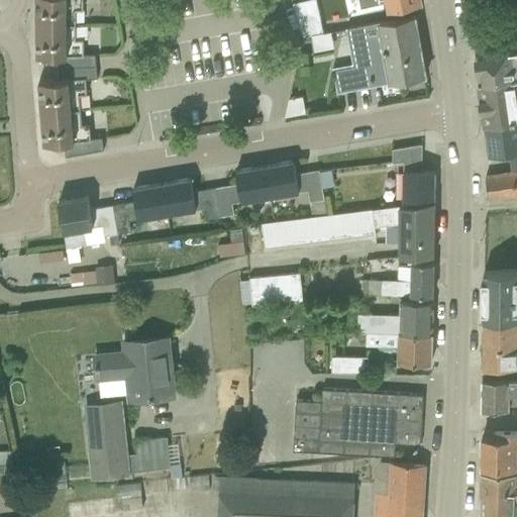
[(35,0),(36,25),(75,24),(75,9),(83,9),(83,0),(35,0)]
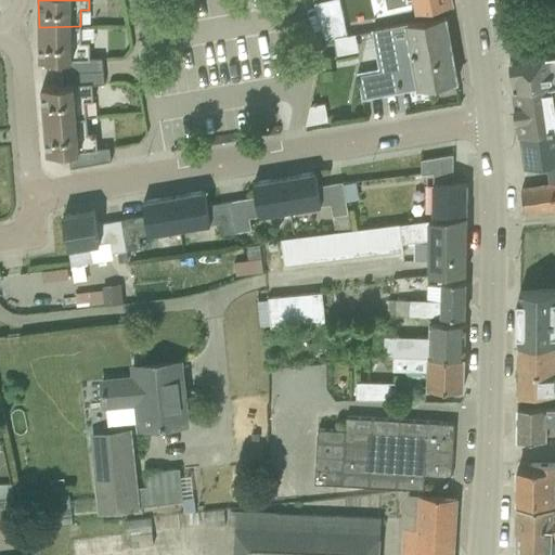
[(452,3),(451,0),(385,0),(387,8),(413,2),(415,11),(452,3)]
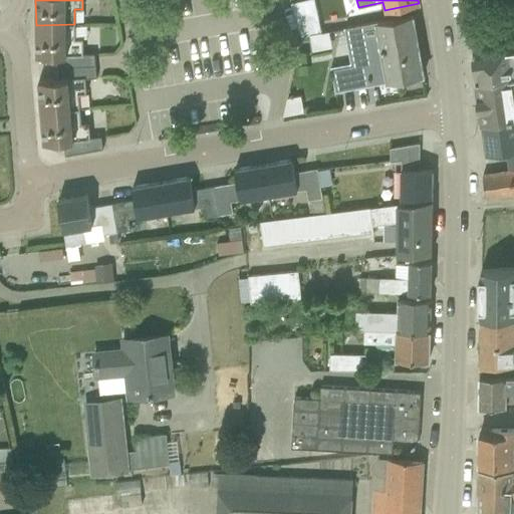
[(307,34),(321,32),(312,1),(291,8),(300,36),(307,34)]
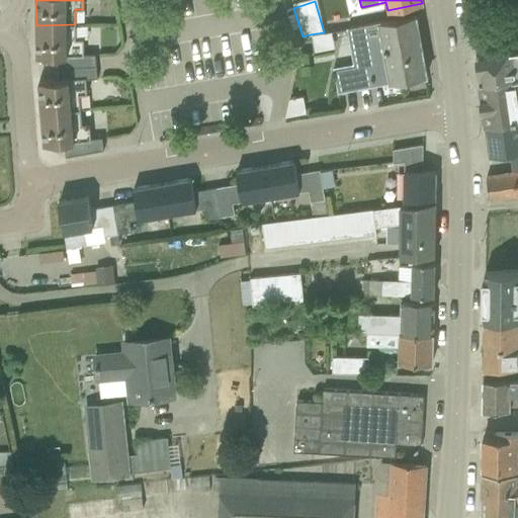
[(83,9),(75,9),(75,24),(87,24),(87,9),(83,9)]
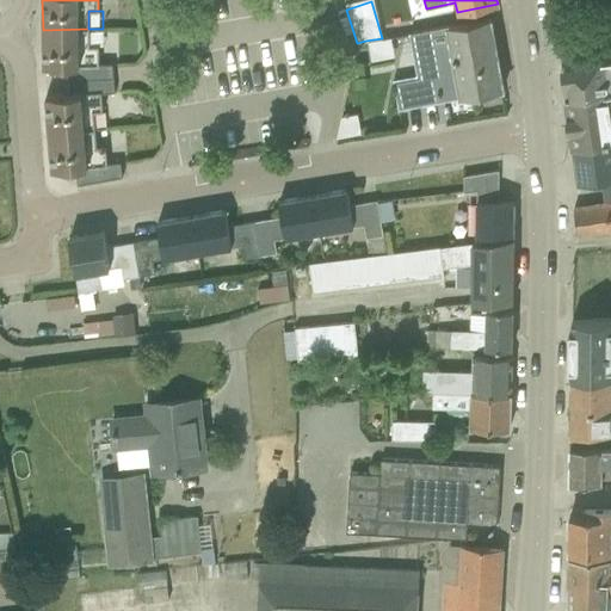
[(394,80),(399,107),(503,88),(489,18),(408,34),(415,75),(394,80)]
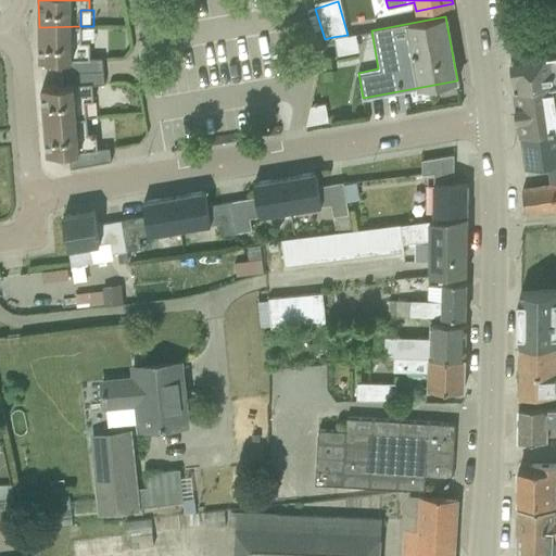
[(62,73),(103,71),(102,58),(89,58),(89,42),(80,42),(80,26),(39,27),(39,61),(61,61),(62,73)]
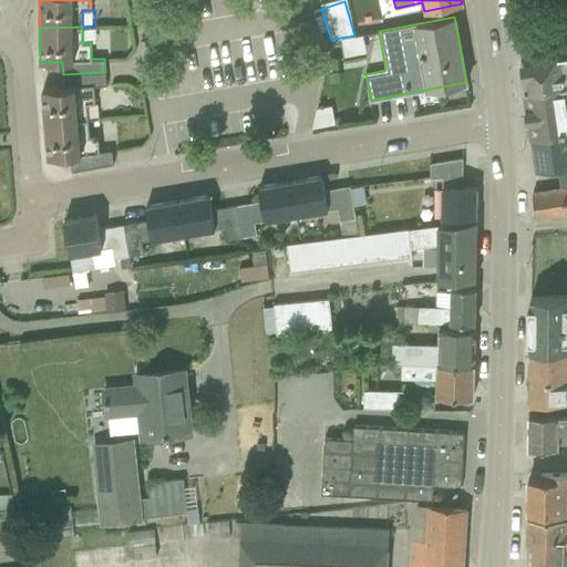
[(82,27),(82,43),(91,43),(95,43),(95,27),(82,27)]
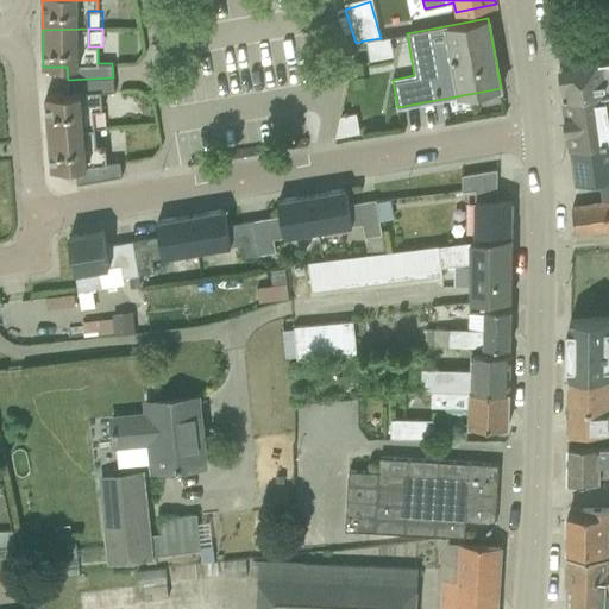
[(388,37),(381,38),(364,41),(368,60),(391,55),(388,37)]
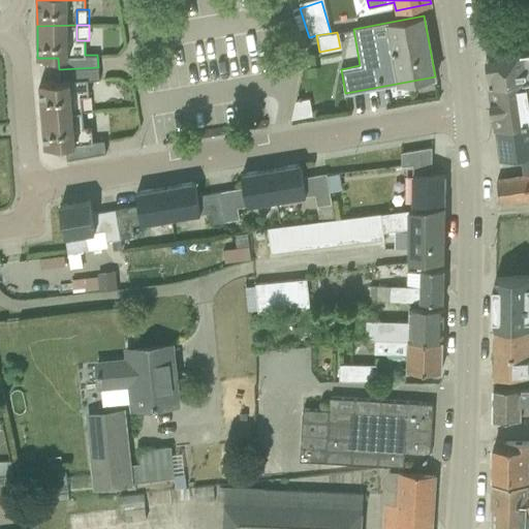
[(528,51),(486,58),(490,85),(528,80),(528,51)]
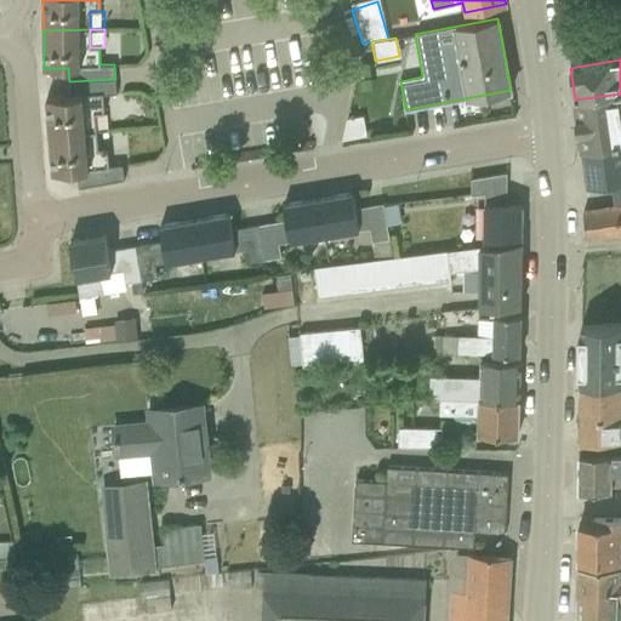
[(47,117),(95,113),(104,113),(103,95),(117,93),(115,79),(69,81),(70,96),(46,97),(47,117)]
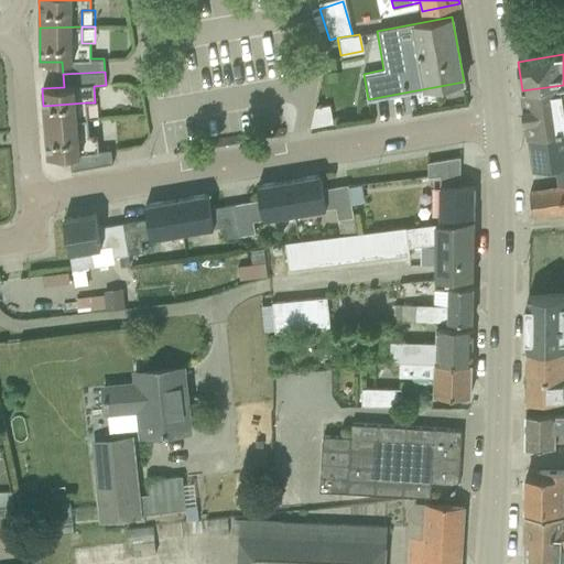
[(563,85),(522,90),(524,106),(522,108),(523,118),(525,120),(528,136),(563,130),(563,85)]
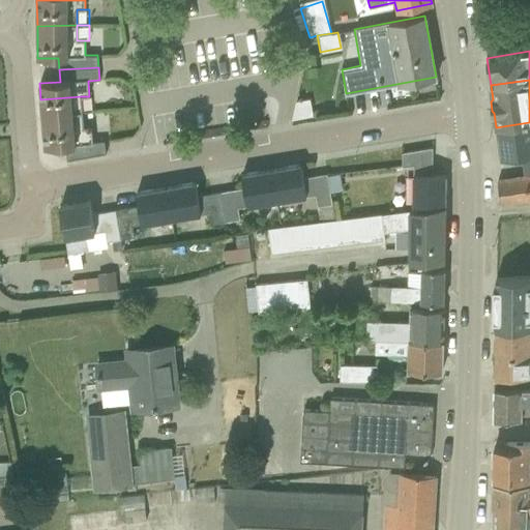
[(42,115),(82,112),(81,96),(40,99),(42,115)]
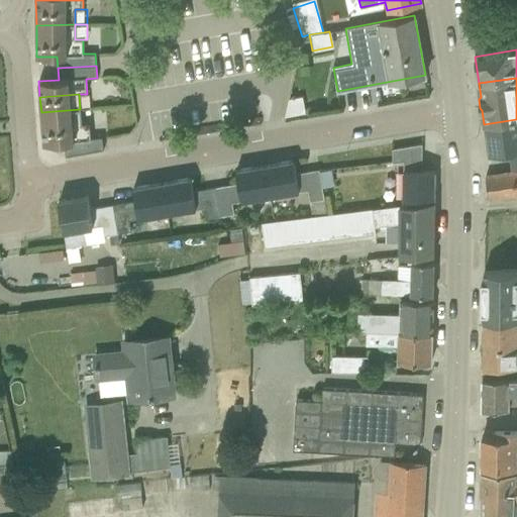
[(288,98),(284,117),(305,113),(302,96),(288,98)]
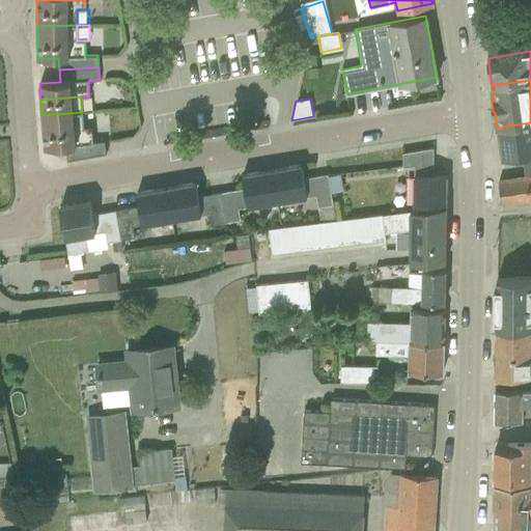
[(44,131),(83,127),(82,112),(43,115),(44,131)]
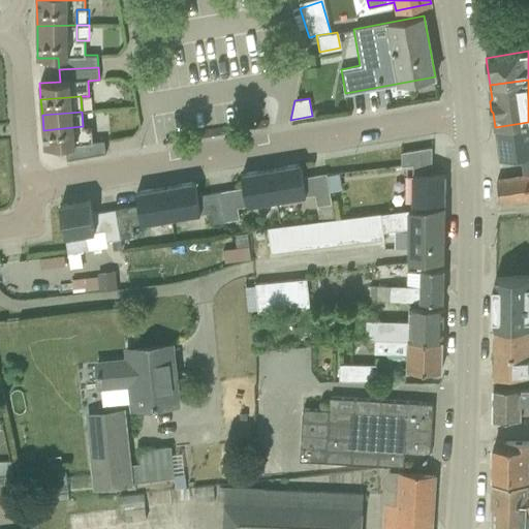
[(523,174),(528,173),(528,122),(495,127),(499,157),(520,155),(523,174)]
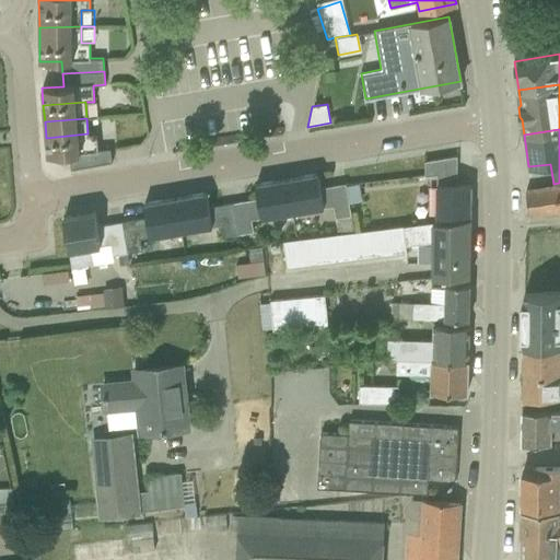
[(69,154),(70,170),(112,162),(108,149),(97,151),(94,133),(88,133),(46,138),(47,156),(69,154)]
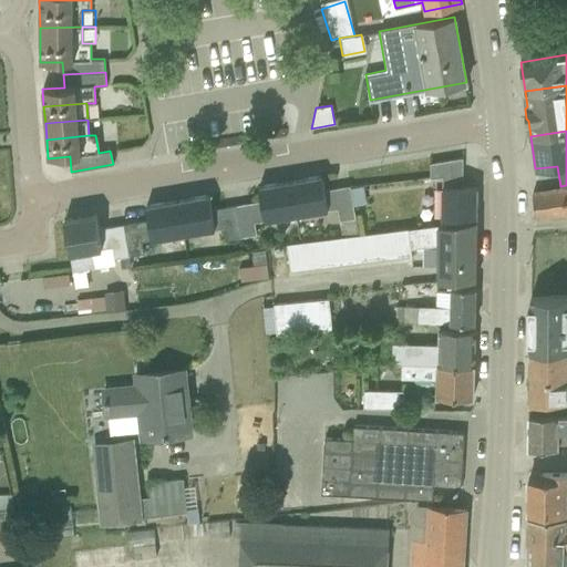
[(441,225),(476,220),(476,187),(462,187),(462,158),(430,164),(432,177),(442,176),(443,188),(440,188),(441,225)]
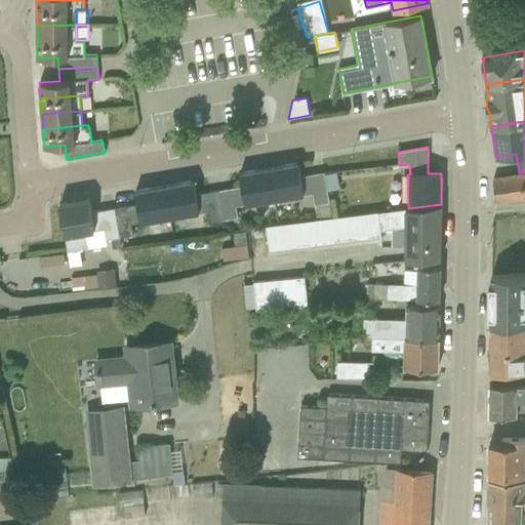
[(297,163),(269,168),(274,199),(313,193),(315,204),(314,204),(316,219),(327,218),(331,217),(327,191),(324,174),(323,172),(300,176),(297,163)]
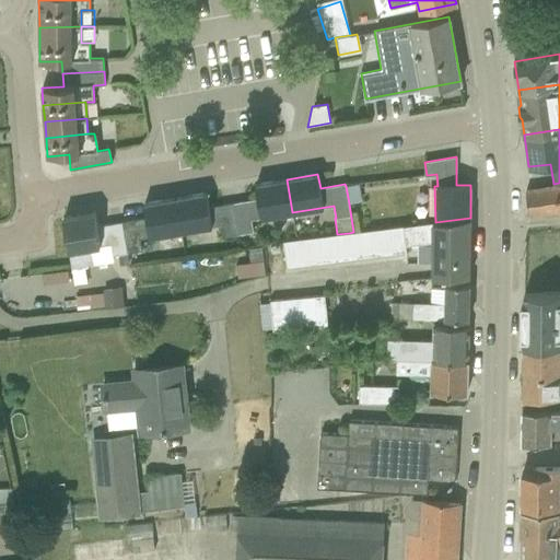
[(257,198),(233,202),(238,234),(253,232),(251,220),(265,218),(265,221),(279,219),(278,214),(292,212),(287,179),(255,185),(257,198)]
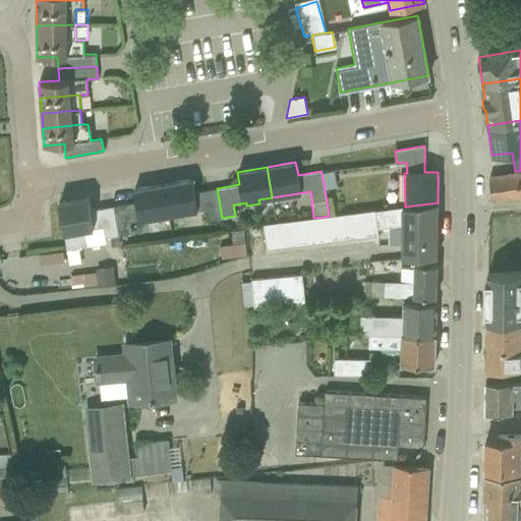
[(520,172),(488,177),(491,200),(520,196),(520,172)]
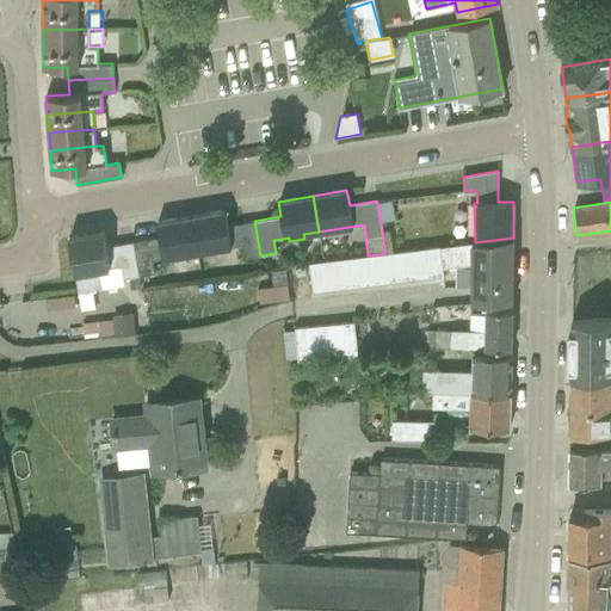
[(226,210),(191,216),(197,252),(242,245),(245,258),(260,255),(254,221),(228,226),(226,210)]
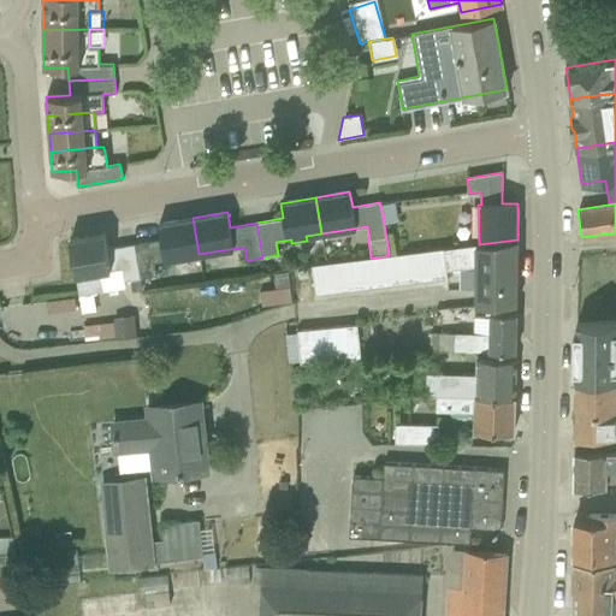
[(161,240),(134,244),(140,278),(155,276),(153,262),(199,254),(193,218),(158,224),(161,240)]
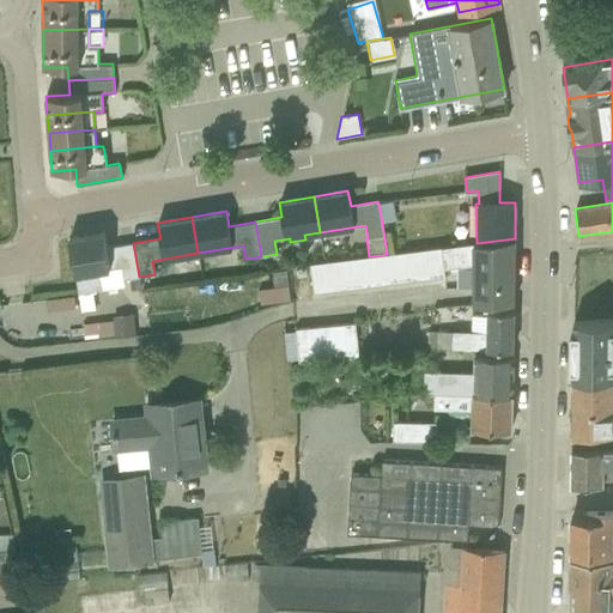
[(103,231),(68,237),(78,293),(92,291),(123,285),(122,280),(128,279),(131,290),(135,289),(141,287),(133,242),(105,247),(103,231)]
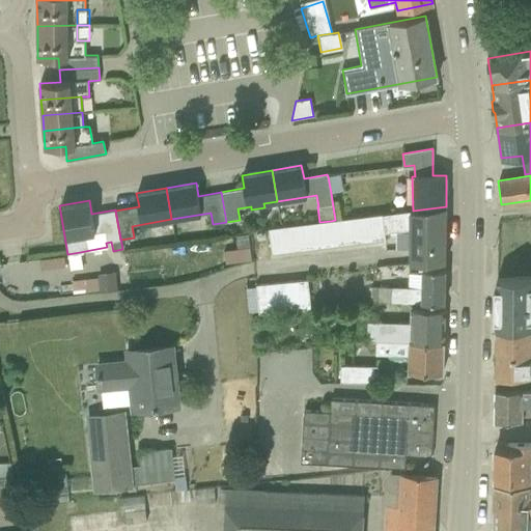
[(410,229),(410,250),(410,263),(445,262),(445,245),(446,206),(413,211),(368,216),(371,242),(385,240),(384,232),(410,229)]
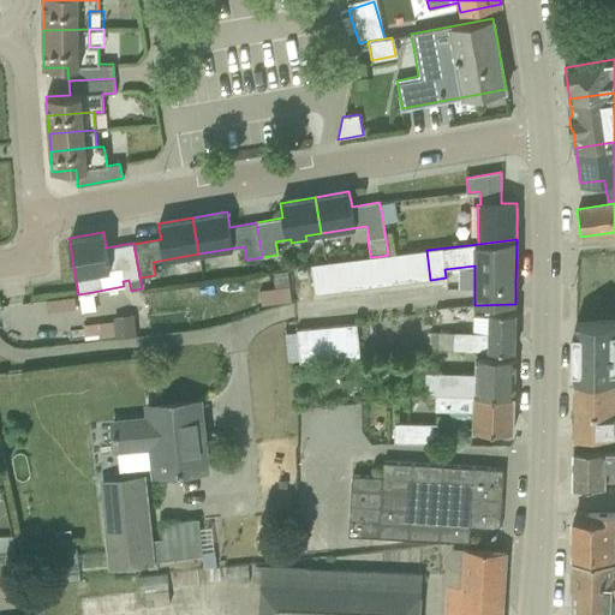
[(430,280),(427,250),(412,252),(416,281),(430,280)]
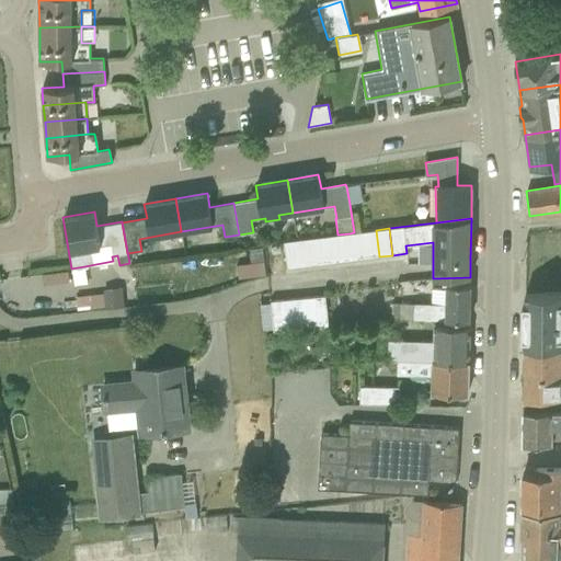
[(363,231),(366,259),(379,256),(376,230),(363,231)]
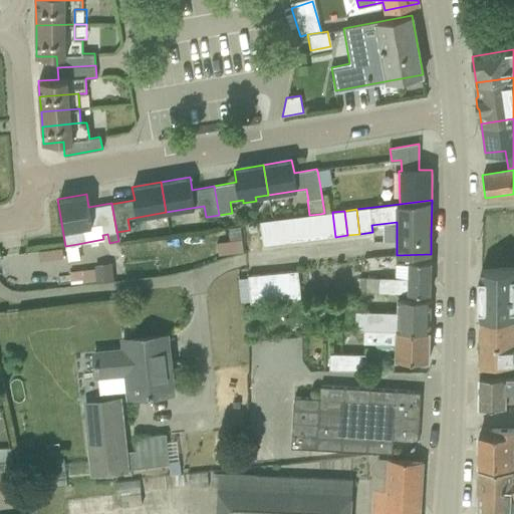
[(320,214),(324,238),(335,237),(332,212),(324,213),(320,214)]
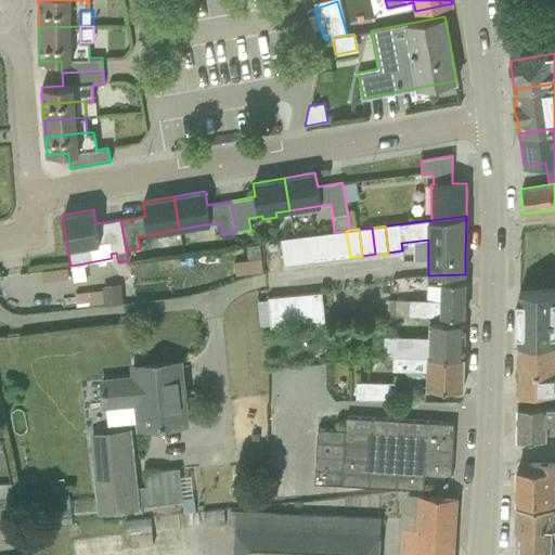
[(334,232),(337,259),(350,257),(346,231),(334,232)]
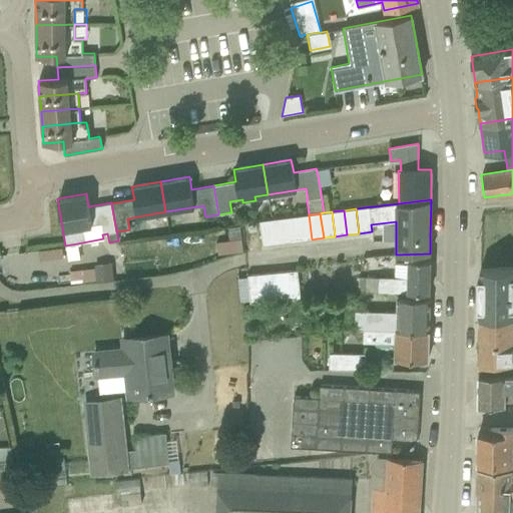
[(297,216),(300,240),(312,239),(309,214),(297,216)]
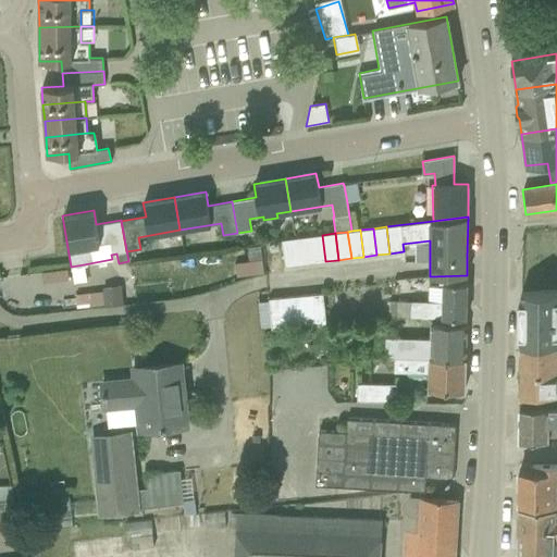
[(309,236),(312,263),(325,261),(322,235),(309,236)]
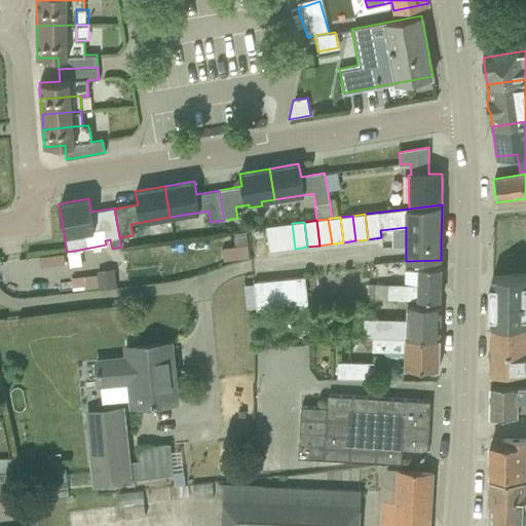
[(279,225),(283,250),(295,249),(292,223),(279,225)]
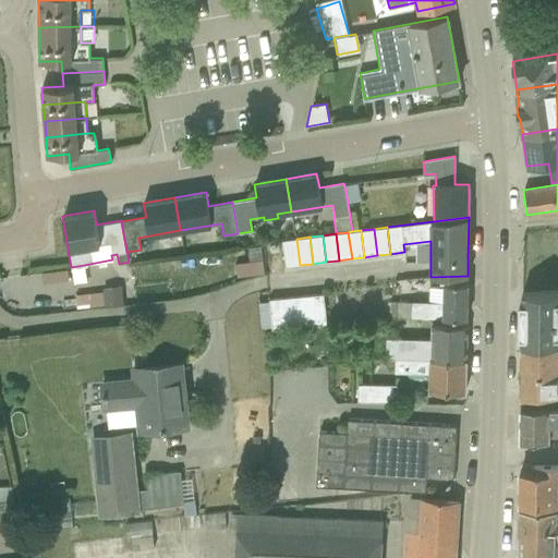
[(296,239),(282,240),(286,267),(300,265),(296,239)]
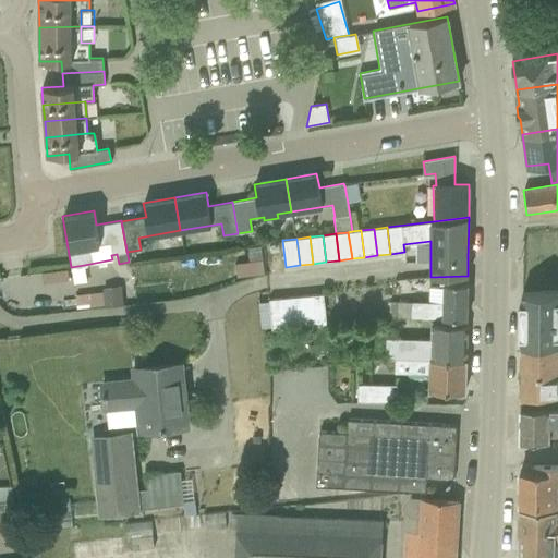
[(84,265),(71,267),(74,282),(86,280),(84,265)]
